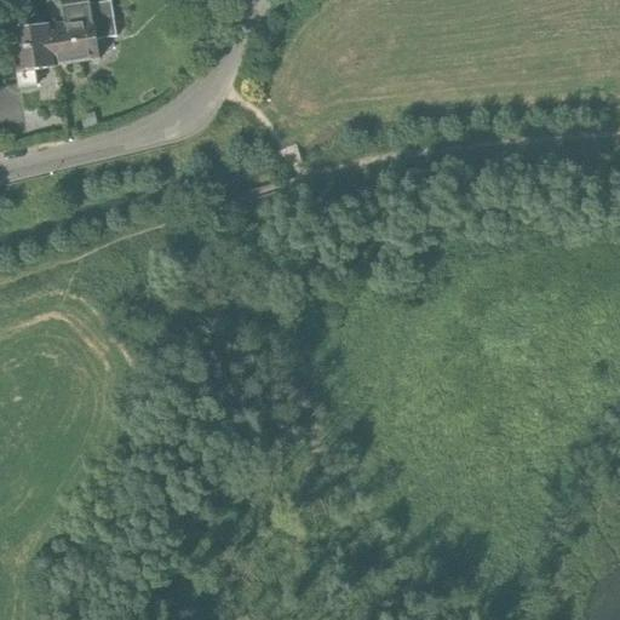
[(46,0),(50,27),(57,67),(99,61),(97,41),(116,38),(112,1),(90,5),(89,0),(46,0)]
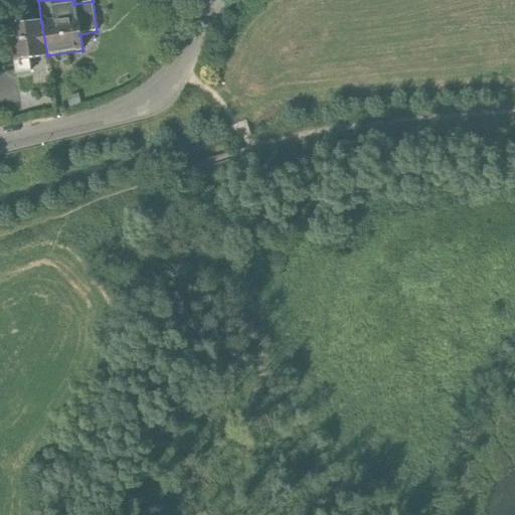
[(9,27),(30,24),(27,8),(0,12),(0,37),(10,35),(9,27)]
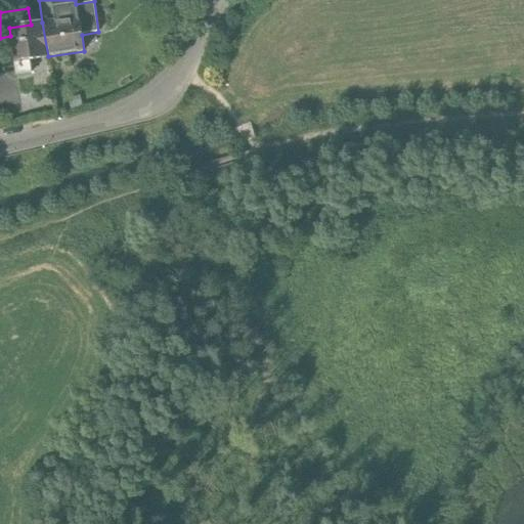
[(31,25),(9,28),(10,36),(15,68),(16,76),(32,73),(30,59),(48,56),(42,23),(31,25)]
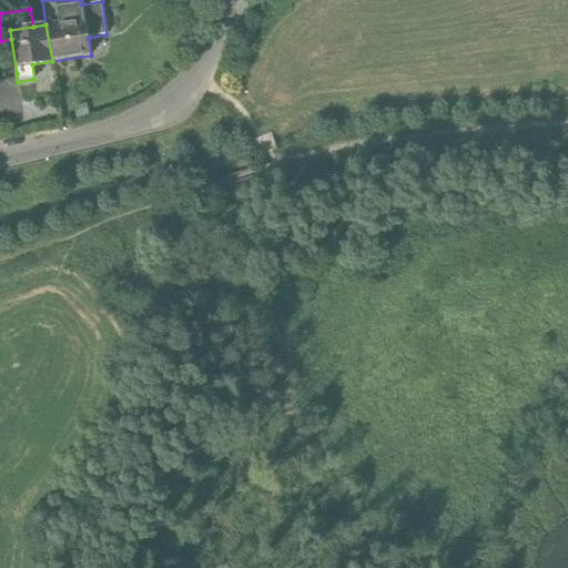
[(0,69),(2,69),(3,75),(17,73),(11,39),(0,41),(0,69)]
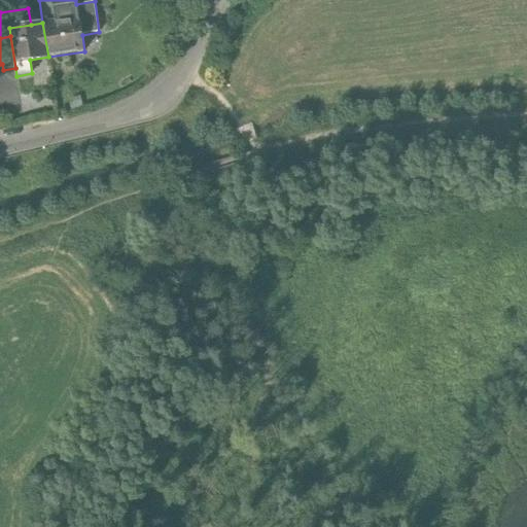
[(83,108),(80,97),(67,101),(70,111),(83,108)]
